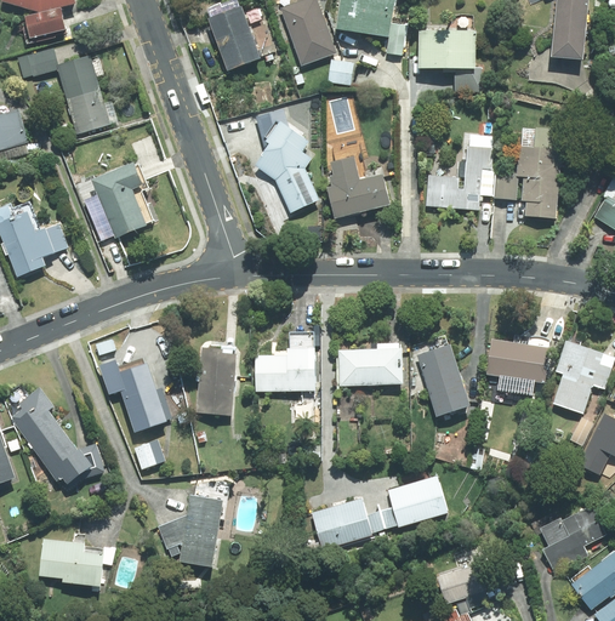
[(0,0),(39,12),(24,16),(30,38),(67,29),(62,7),(77,3),(75,0),(0,0)]
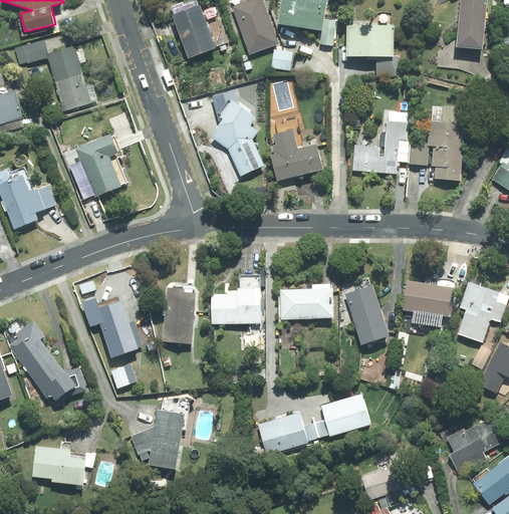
[(230,0),(247,53),(277,44),(263,0),(230,0)]
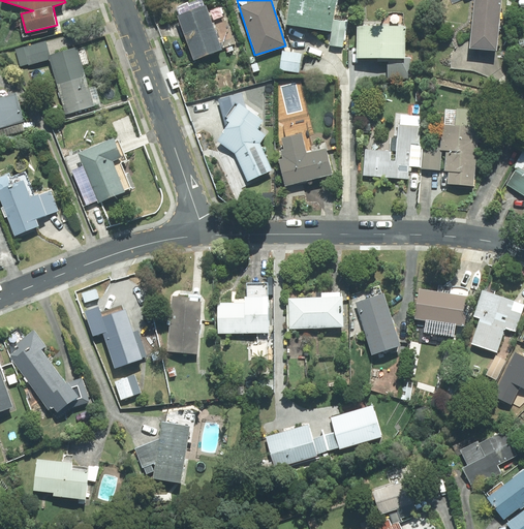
[(328,45),(340,47),(344,21),(333,20),(335,0),(291,0),(288,24),(330,30),(328,45)]
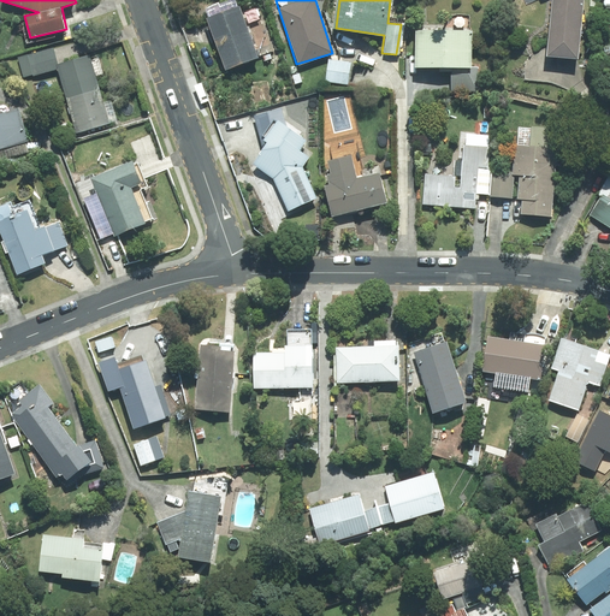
[(580,57),(582,0),(550,0),(548,55),(580,57)]
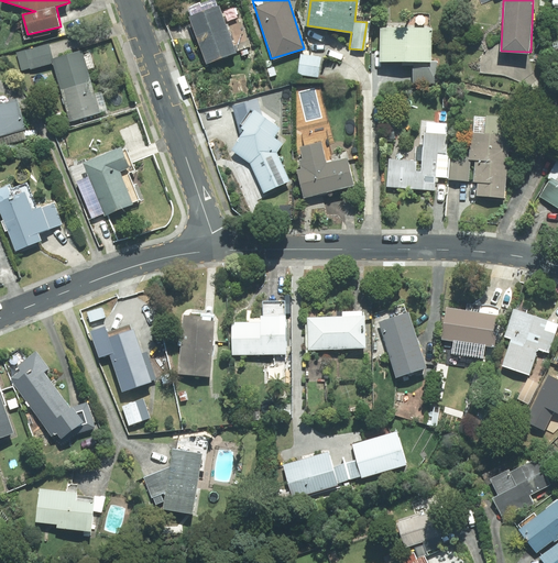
[(220,6),(188,17),(206,65),(237,54),(220,6)]
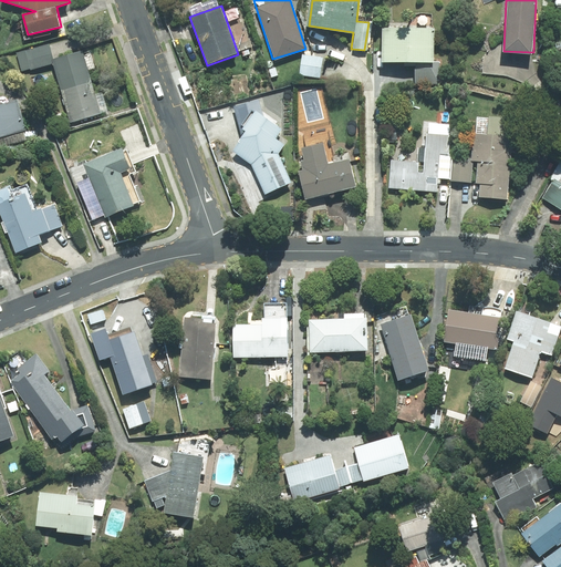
[(400,66),(413,66),(412,84),(437,84),(437,62),(433,62),(433,29),(383,28),(382,62),(400,62),(400,66)]
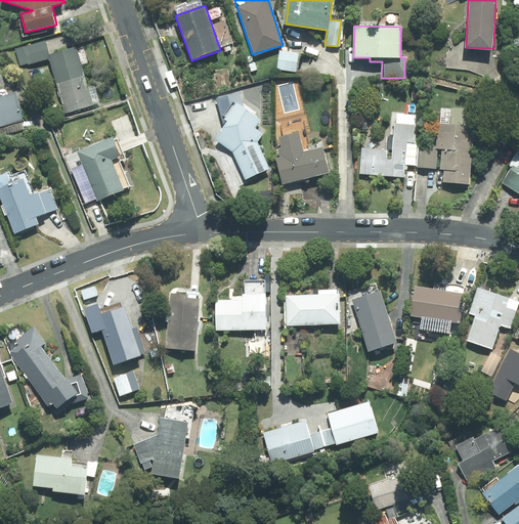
[(42,41),(12,49),(17,67),(46,58),(42,41)]
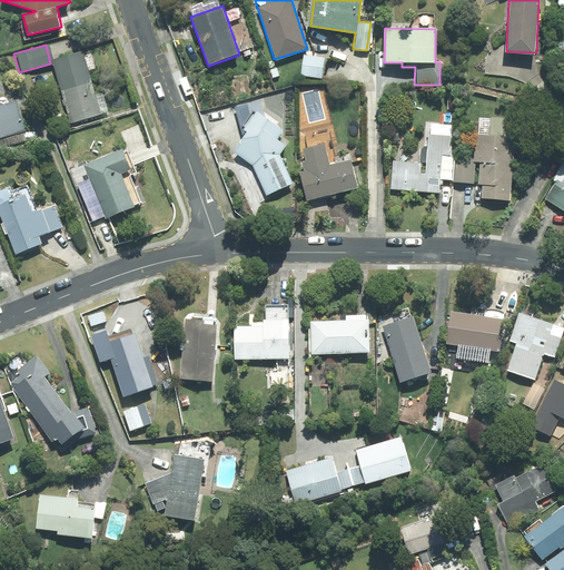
[(95,96),(82,51),(51,60),(68,123),(107,112),(102,94),(95,96)]
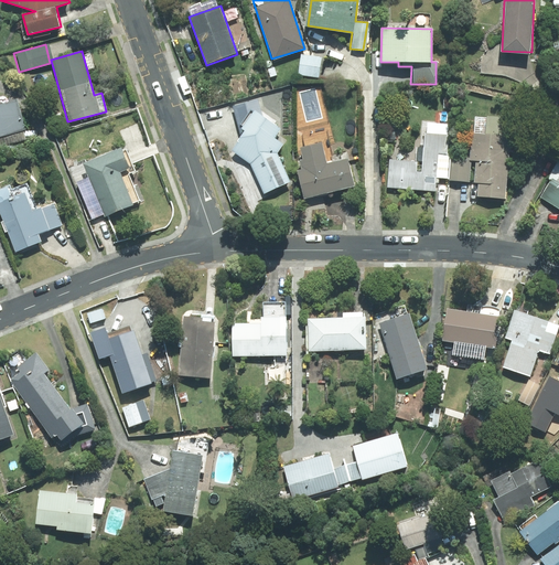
[(321,56),(298,54),(296,76),(319,78),(321,56)]
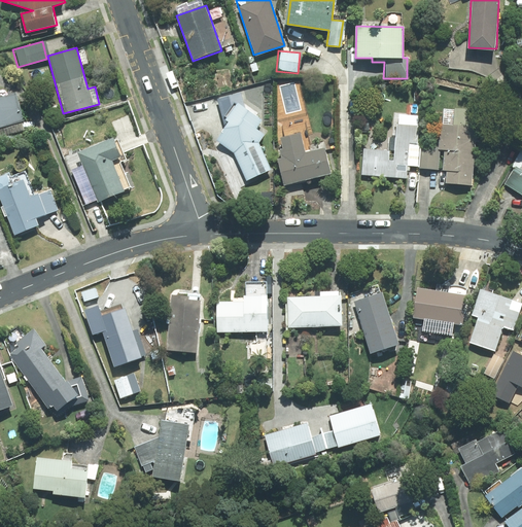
[(0,136),(23,131),(21,124),(24,123),(16,95),(0,99),(0,136)]
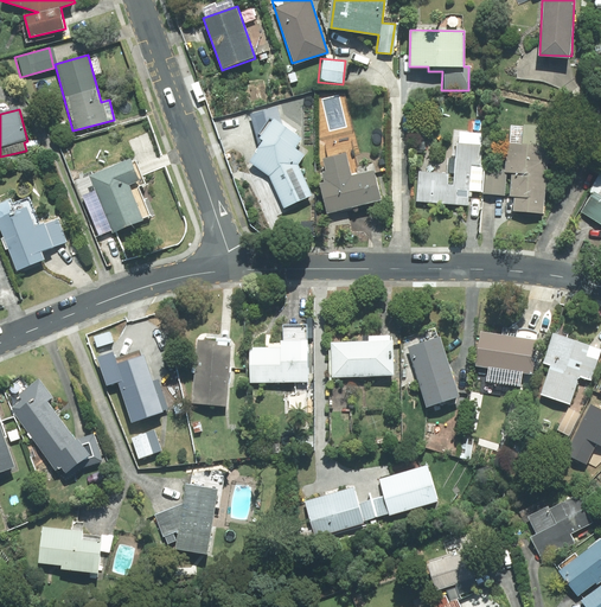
[(269,177),(281,208),(312,196),(299,163),(305,155),(295,149),(305,139),(276,117),(274,121),(269,117),(256,133),(266,140),(249,163),(269,177)]
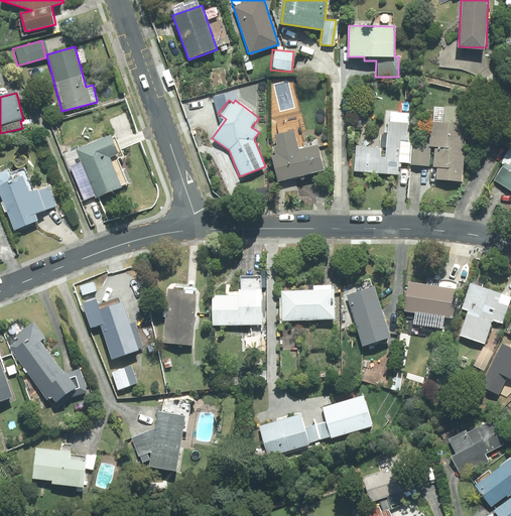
[(429,143),(410,141),(409,166),(435,167),(434,180),(464,181),(468,107),(431,105),(429,143)]
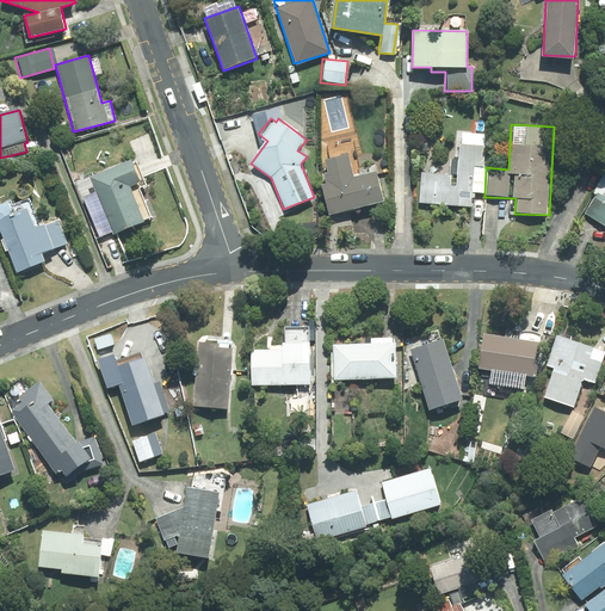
[(458,144),(457,160),(449,159),(448,174),(418,173),(417,204),(470,207),(471,193),(482,193),(485,146),(458,144)]
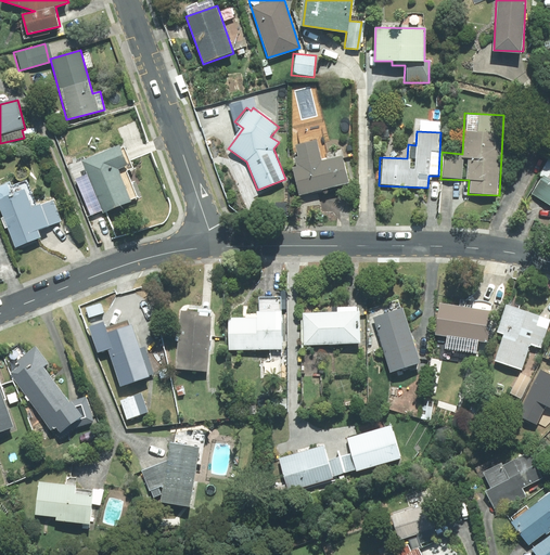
[(298,195),(352,182),(345,155),(340,156),(337,150),(322,154),(319,138),(294,144),(297,156),(294,156),(296,167),(292,168),(298,195)]
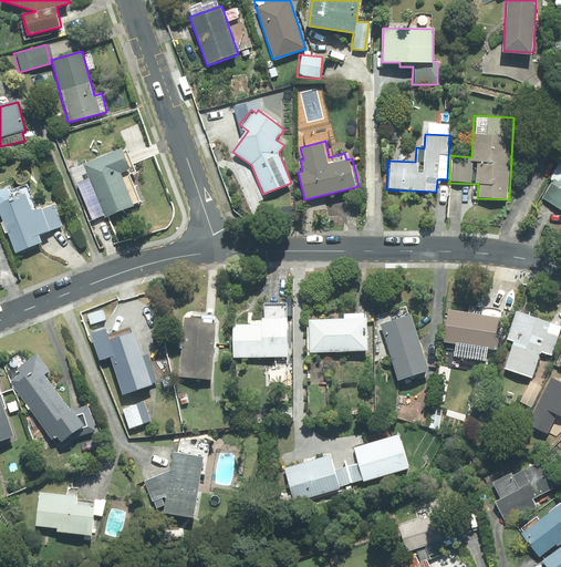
[(84,164),(90,178),(79,183),(91,219),(104,214),(105,217),(136,204),(135,200),(139,198),(131,175),(138,172),(128,147),(84,164)]
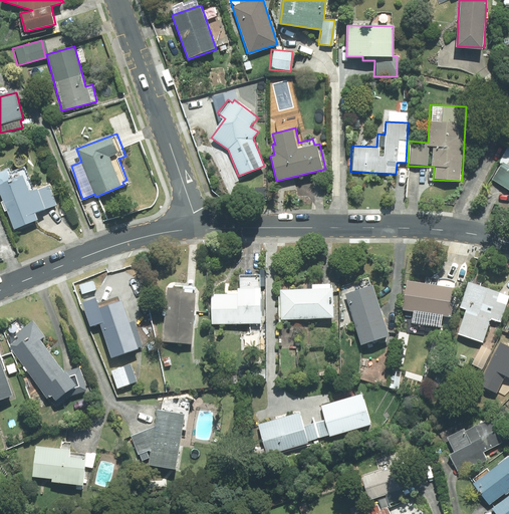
[(508,168),(497,161),(486,181),(508,193),(508,168)]
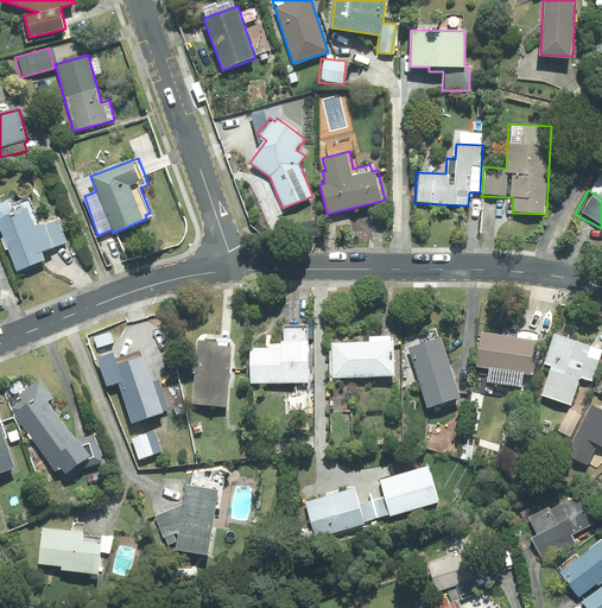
[(29,195),(0,203),(0,227),(4,236),(0,238),(5,251),(8,249),(17,272),(46,260),(43,251),(65,242),(57,219),(40,226),(29,195)]
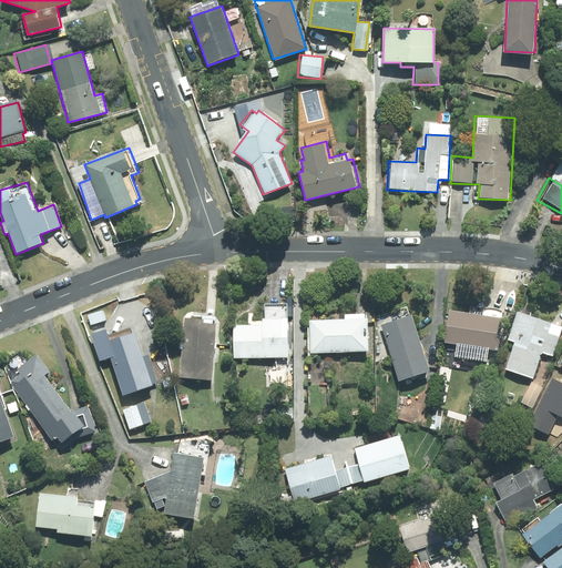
[(232,356),(266,357),(266,356),(288,356),(289,302),(264,302),(263,325),(233,324),(232,356)]
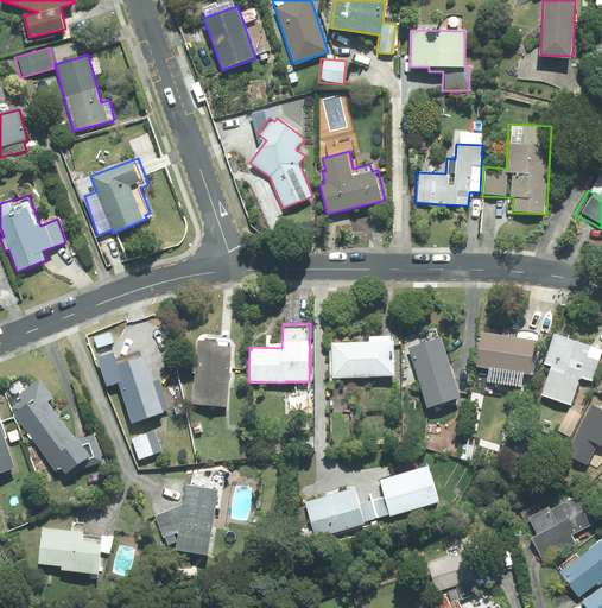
[(461,396),(441,335),(433,337),(431,329),(403,339),(425,407),(461,396)]
